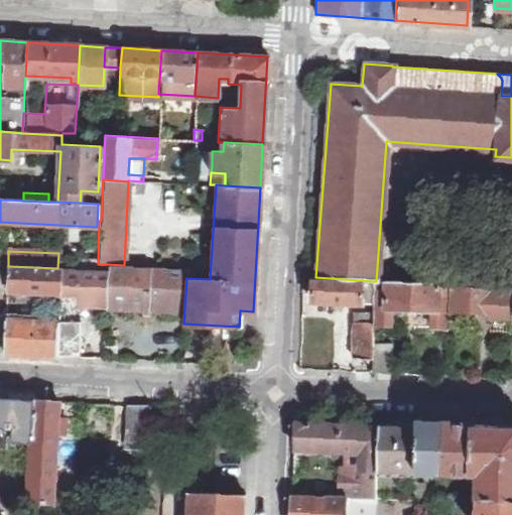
[(81,259),(80,269),(95,270),(95,260),(81,259)]
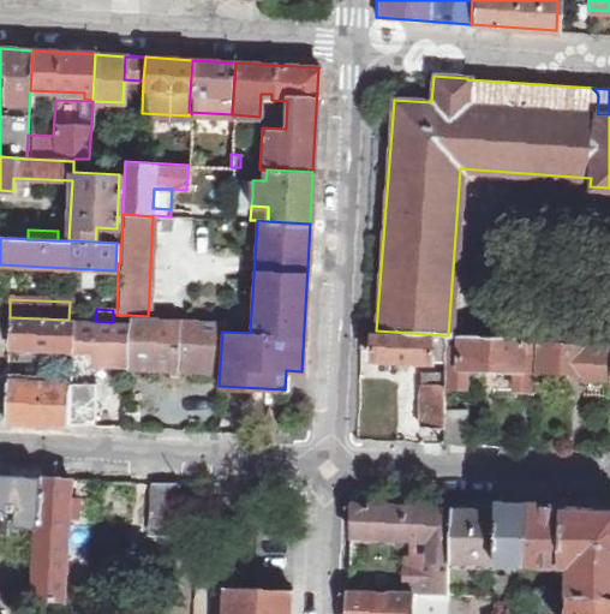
[(127,315),(127,322),(125,363),(220,368),(222,332),(223,320),(148,316),(127,315)]
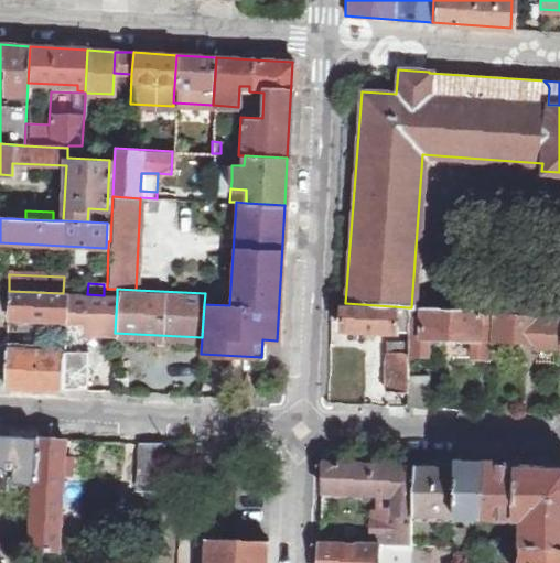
[(64,293),(63,293),(9,291),(7,290),(6,317),(63,320),(64,293)]
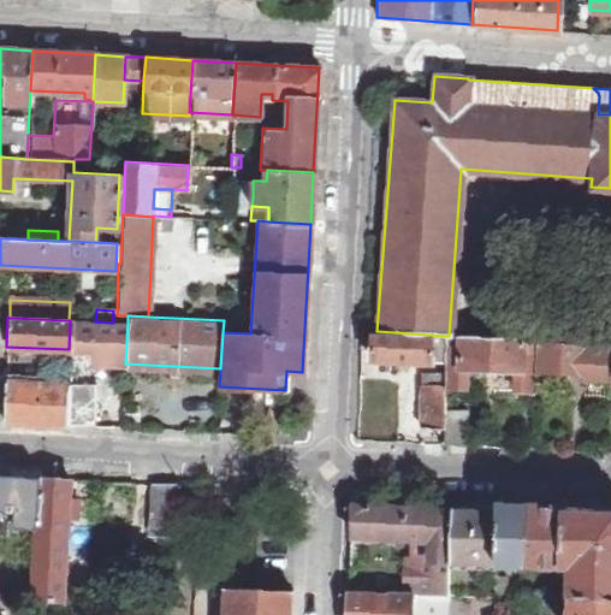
[(95,321),(70,320),(69,349),(92,350),(93,362),(125,364),(128,323),(113,323),(95,321)]
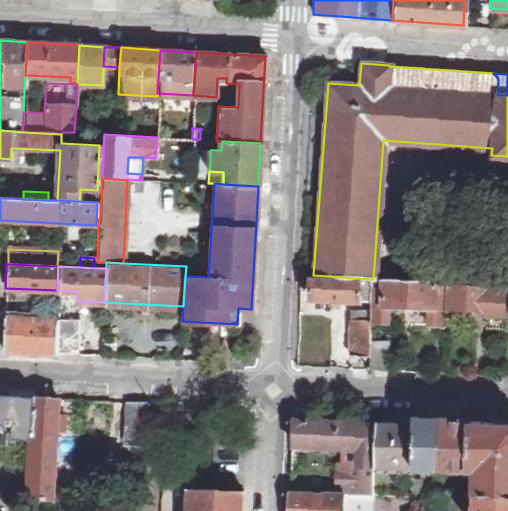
[(370,279),(313,275),(308,275),(307,297),(369,300),(370,279)]
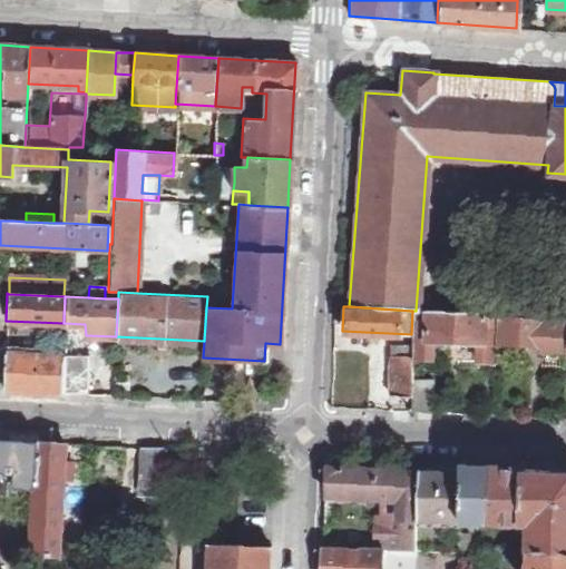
[(416,311),(412,311),(411,334),(411,343),(410,356),(428,356),(429,340),(475,341),(474,359),(494,360),(495,344),(495,315),(495,314),(482,314),(484,312),(426,310),(426,311),(416,311)]
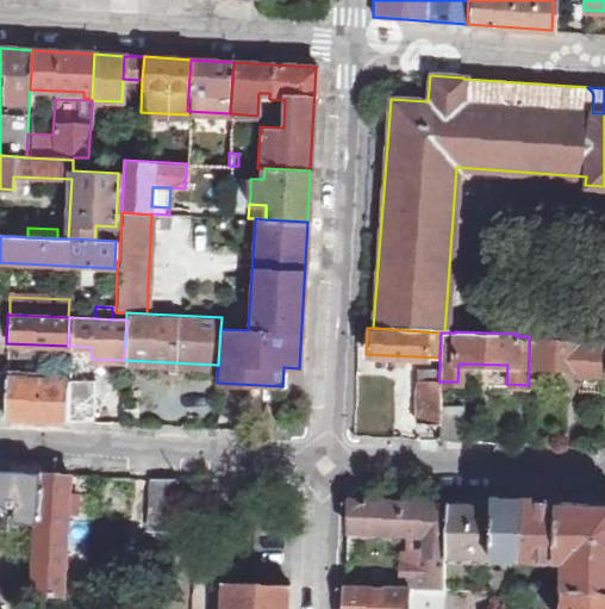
[(529,337),(529,368),(579,370),(579,368),(600,370),(602,353),(602,340),(529,337)]
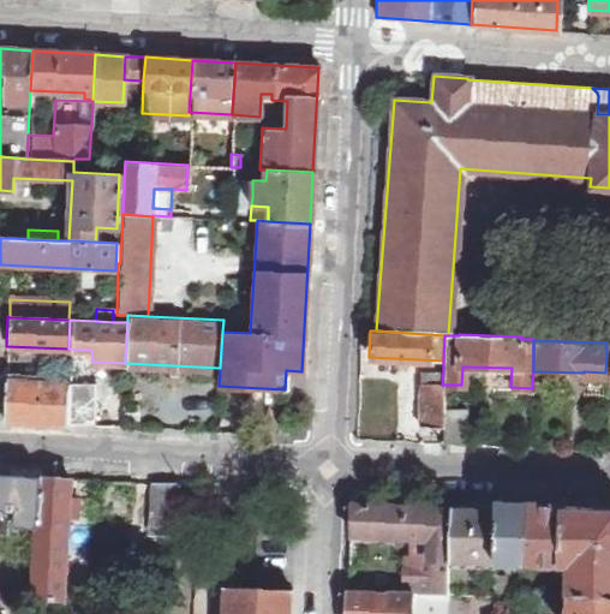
[(418,425),(441,425),(442,407),(442,385),(443,370),(420,369),(418,425)]
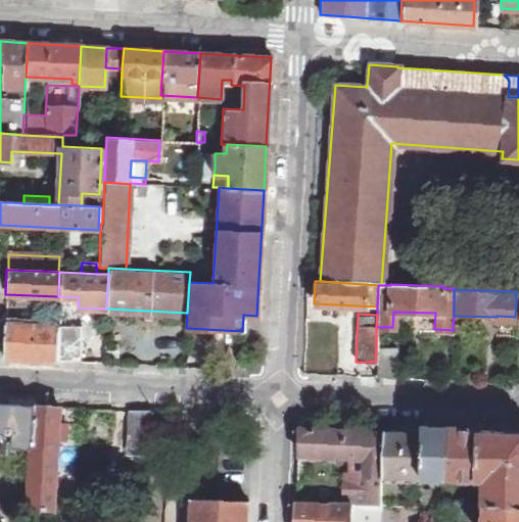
[(56,360),(55,359),(57,325),(57,324),(32,323),(32,318),(4,317),(4,322),(2,357),(56,360)]
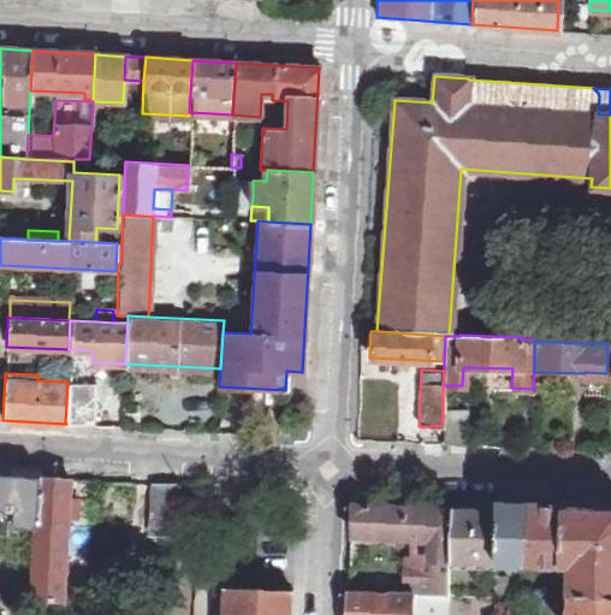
[(67,383),(65,423),(92,424),(93,384),(67,383)]
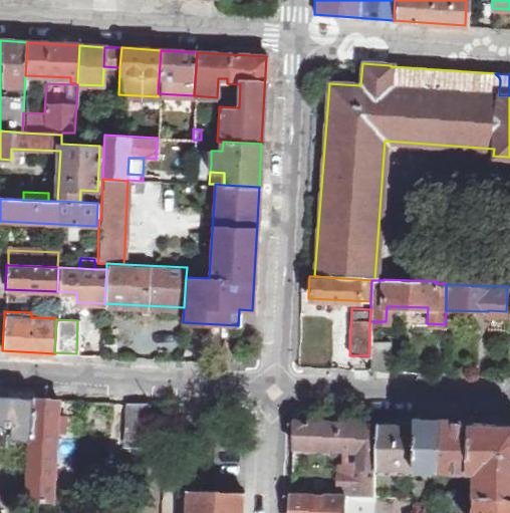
[(369,340),(368,355),(367,369),(387,370),(388,340),(369,340)]
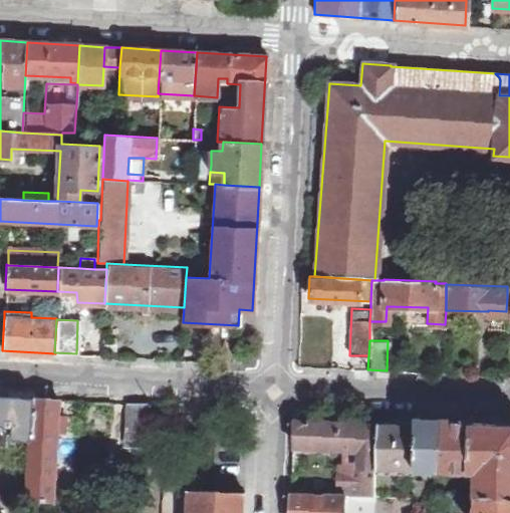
[(9,452),(28,453),(31,398),(0,396),(0,426),(11,427),(9,452)]
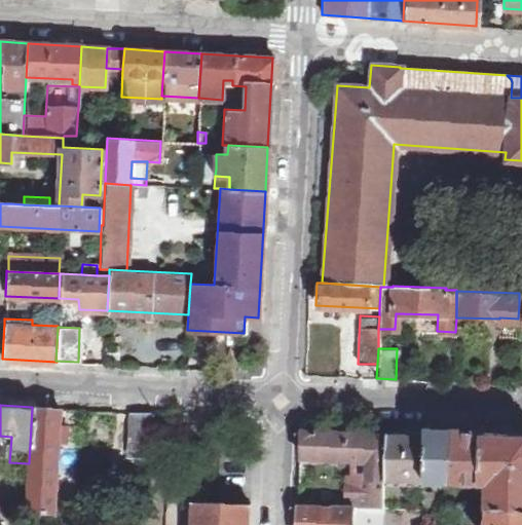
[(27,505),(27,510),(57,512),(57,505),(51,505),(57,408),(32,407),(29,463),(27,505)]
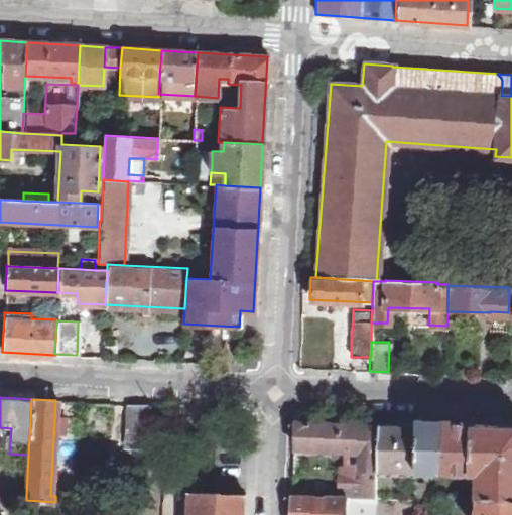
[(127,404),(125,433),(145,434),(147,405),(127,404)]
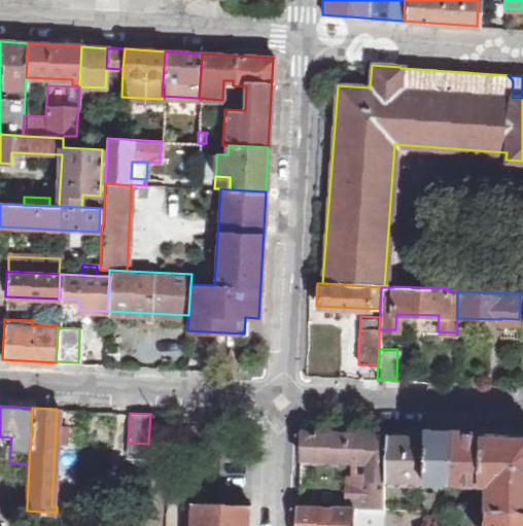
[(421,481),(477,483),(480,432),(423,430),(423,437),(421,481)]
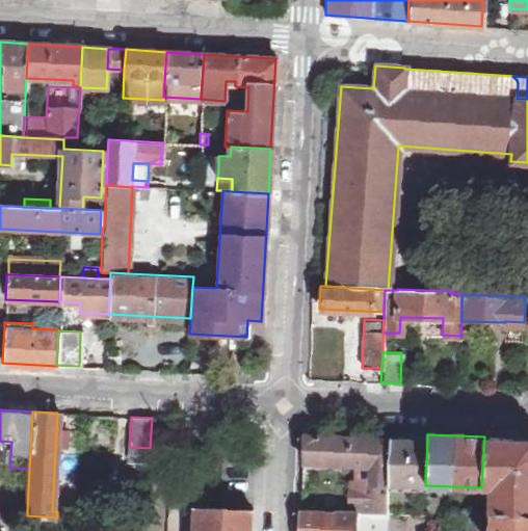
[(345,510),(354,511),(385,512),(386,483),(389,440),(304,435),(301,460),(354,463),(352,480),(348,480),(345,510)]
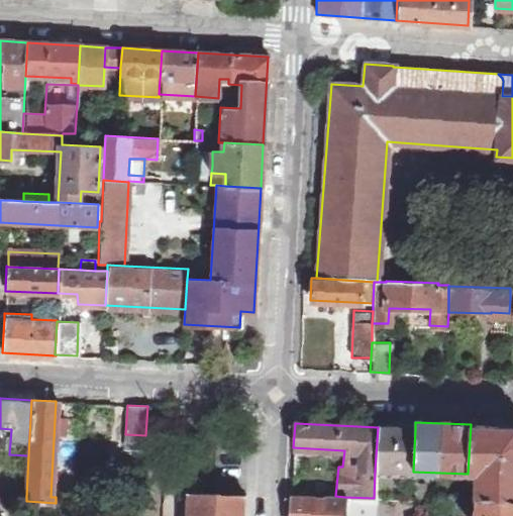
[(476,499),(512,501),(512,427),(501,426),(501,425),(471,424),(468,474),(485,475),(485,480),(479,479),(477,481),(476,499)]
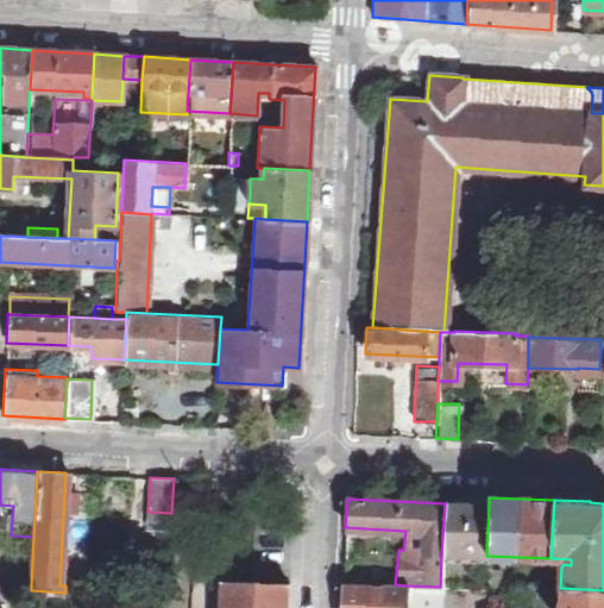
[(441,553),(486,556),(489,506),(445,503),(441,553)]
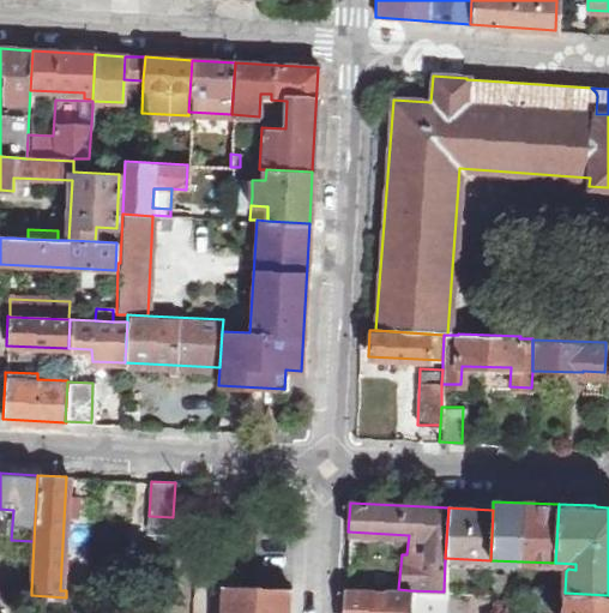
[(345,588),(372,590),(373,575),(353,574),(354,566),(347,566),(345,588)]
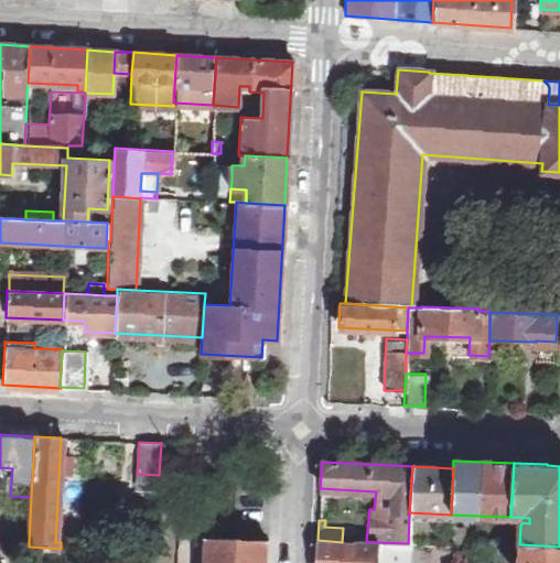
[(451,541),(462,542),(463,526),(451,526),(451,541)]
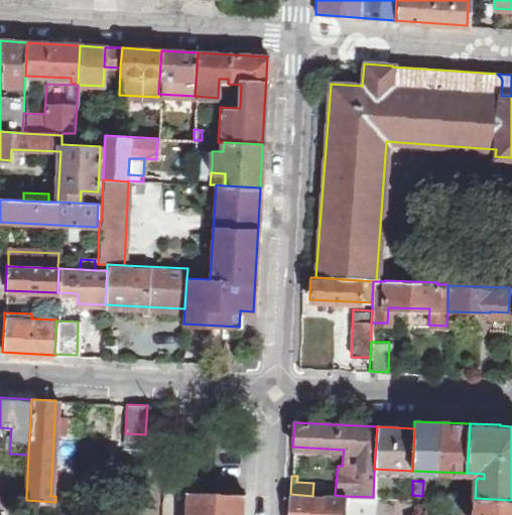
[(242,514),(243,494),(186,491),(185,514),(242,514)]
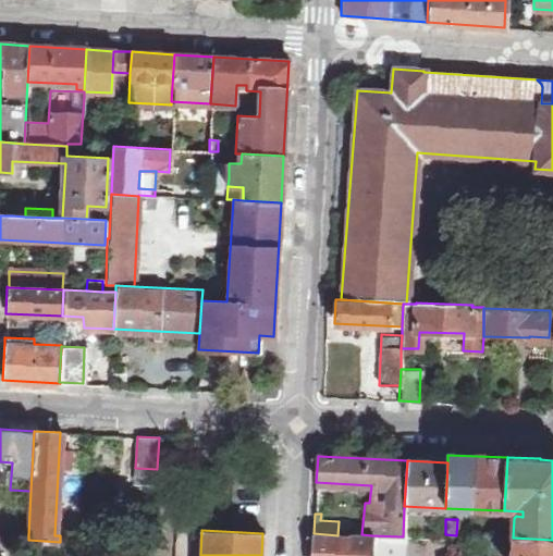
[(369,555),(371,535),(361,534),(348,534),(348,535),(338,535),(314,533),(311,555),(369,555)]
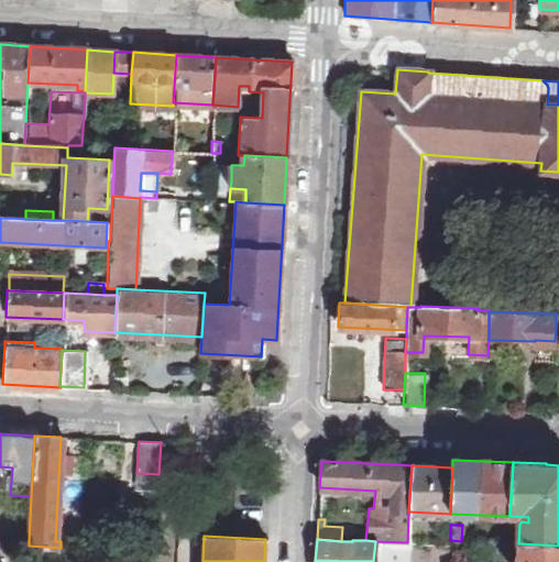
[(558,561),(558,546),(518,543),(517,561),(558,561)]
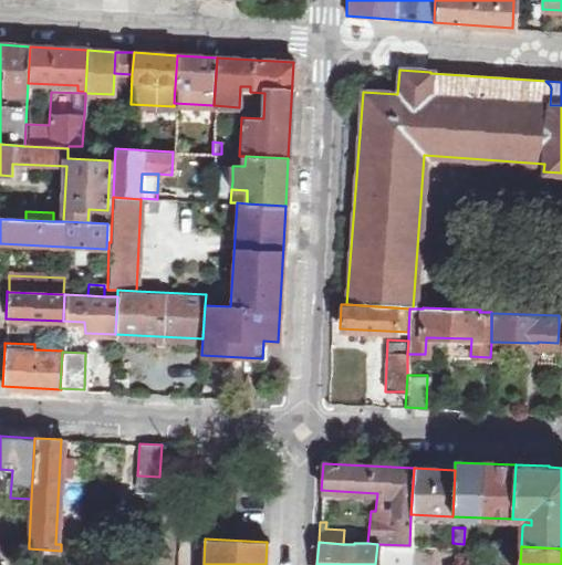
All buildings are outlined.
